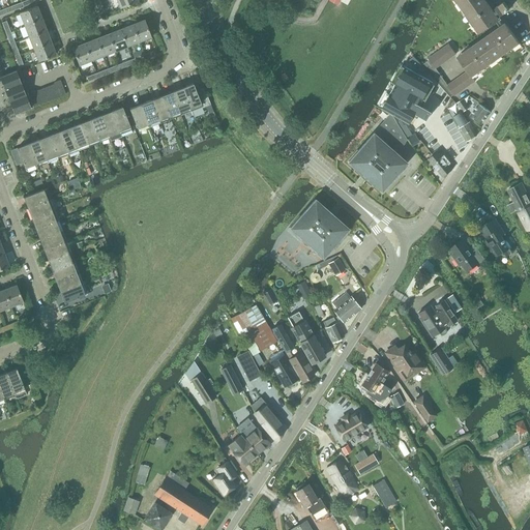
[(137,0),(117,0),(121,8),(138,2),(137,0)]
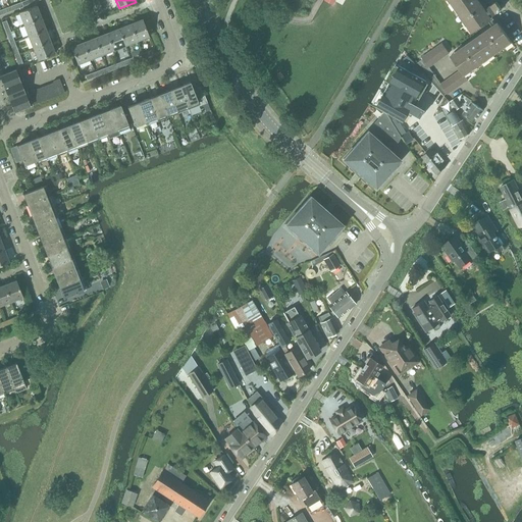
[(451,0),(453,2),(452,3),(461,16),(462,15),(468,24),(467,25),(473,33),(489,21),(483,12),(485,10),(481,4),(479,6),(474,0),(451,0)]
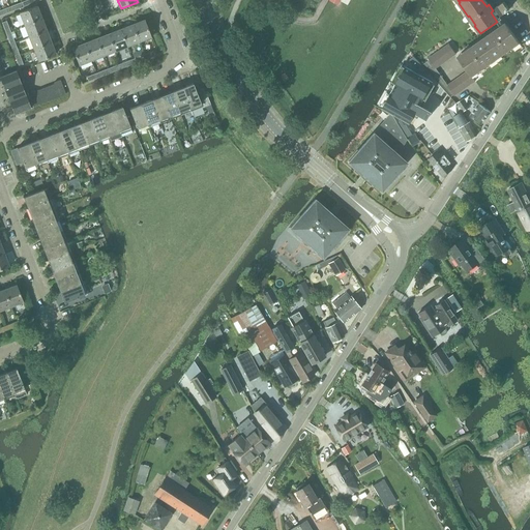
[(501,16),(509,9),(504,2),(496,7),(501,16)]
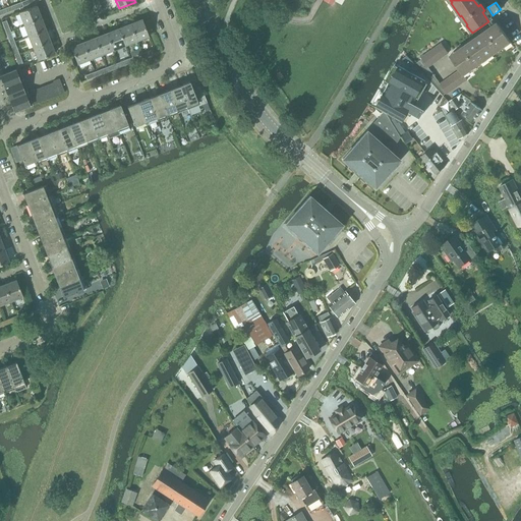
[(23,25),(41,19),(36,7),(19,13),(23,25)]
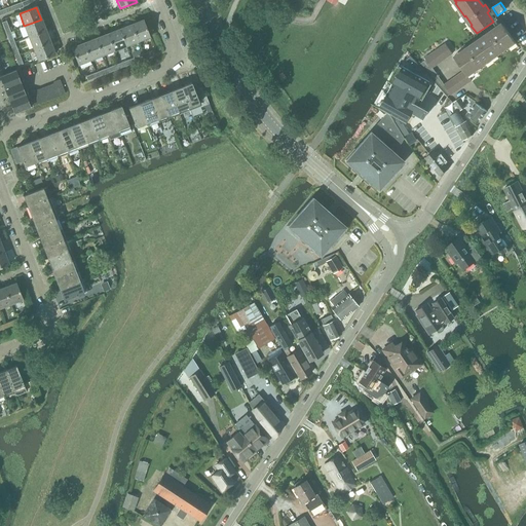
[(29,37),(46,31),(41,20),(24,26),(29,37)]
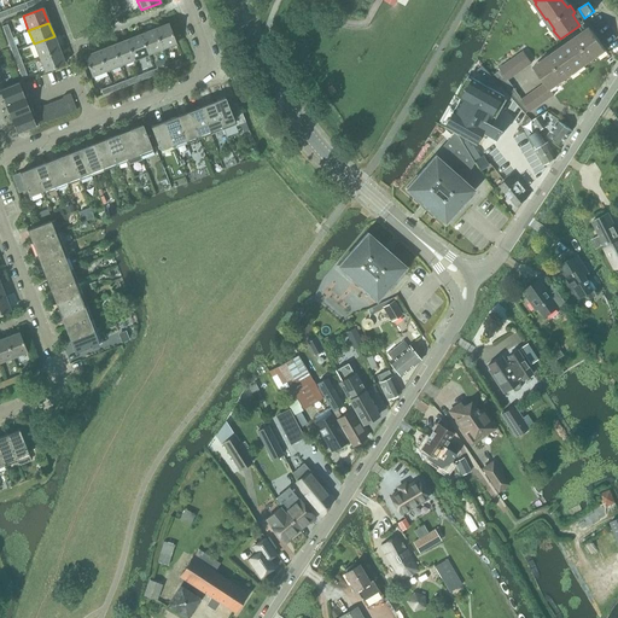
[(7,24),(3,27),(7,39),(12,36),(7,24)]
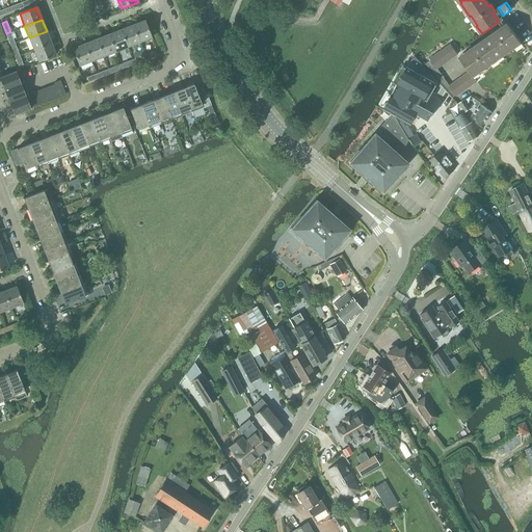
[(133,25),(139,43),(152,37),(145,21),(133,25)]
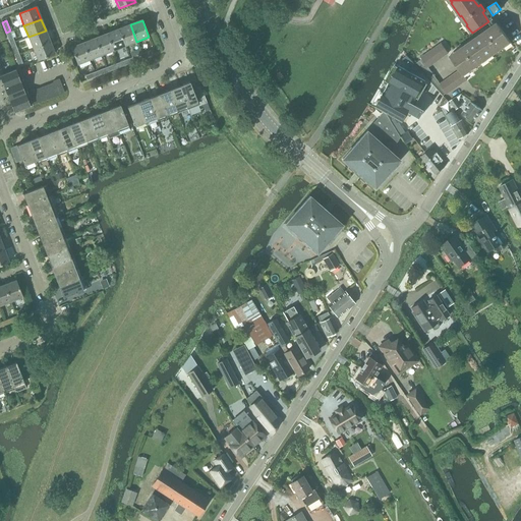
[(125,46),(136,42),(130,24),(118,30),(125,46)]
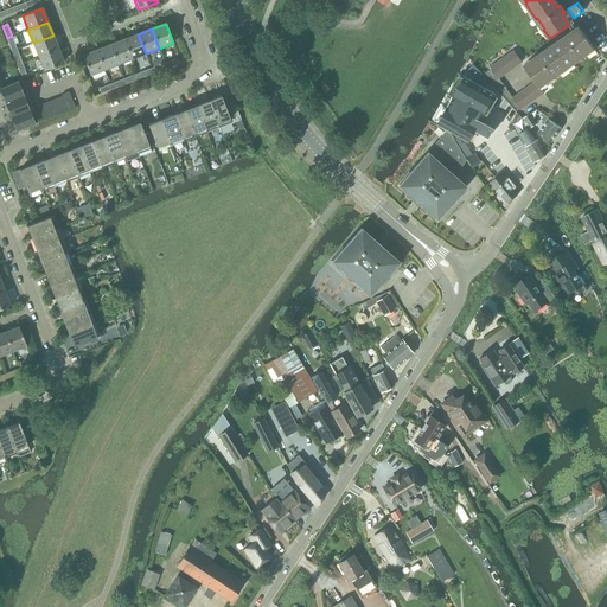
[(595,50),(581,31),(572,38),(568,34),(562,39),(564,43),(544,57),(542,53),(535,58),(537,62),(528,69),(536,82),(541,88),(549,82),(548,81),(558,72),(560,74),(575,63),(575,62),(586,53),(587,55),(595,50)]
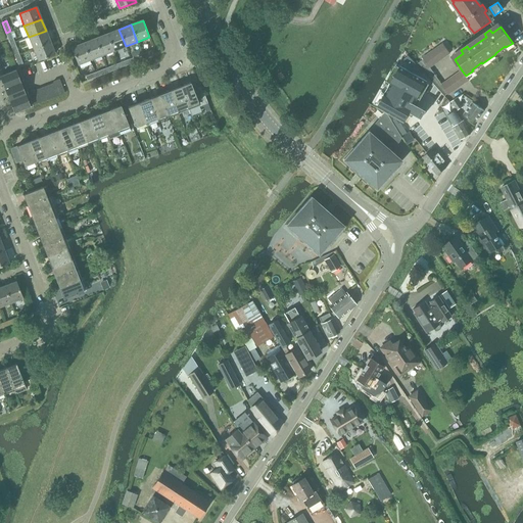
[(113,51),(126,46),(119,30),(107,35),(113,51)]
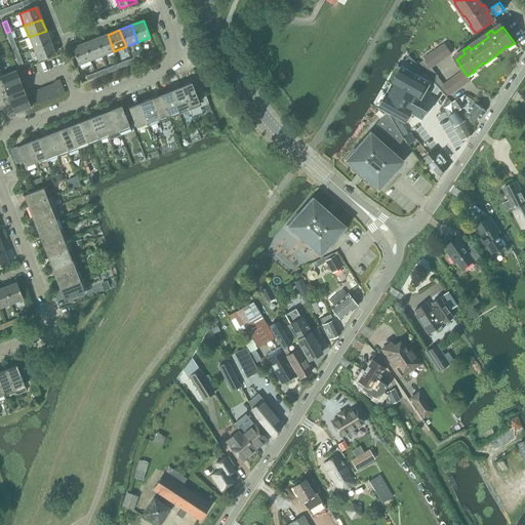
[(33,49),(50,42),(46,31),(29,37),(33,49)]
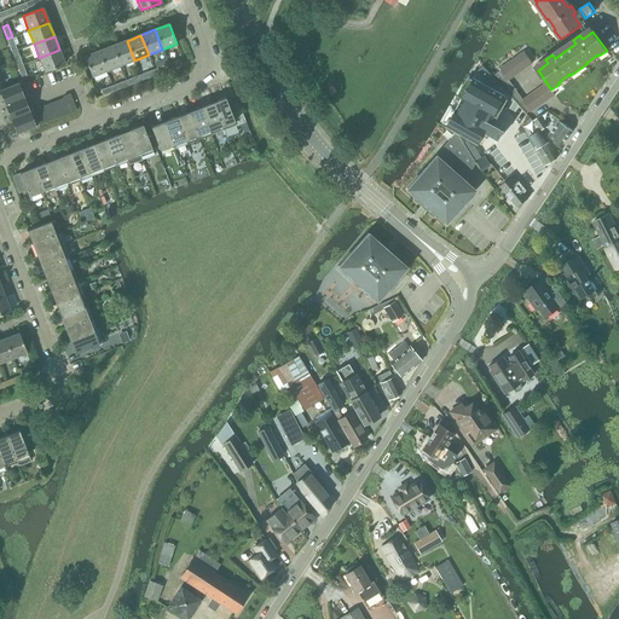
[(121,67),(134,61),(127,41),(113,46),(121,67)]
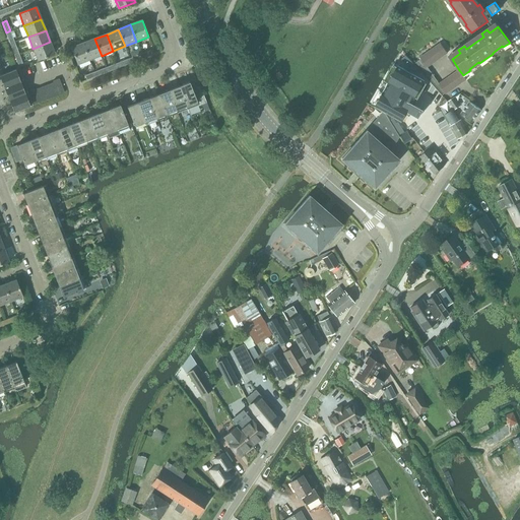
[(83,44),(89,60),(102,56),(94,39),(83,44)]
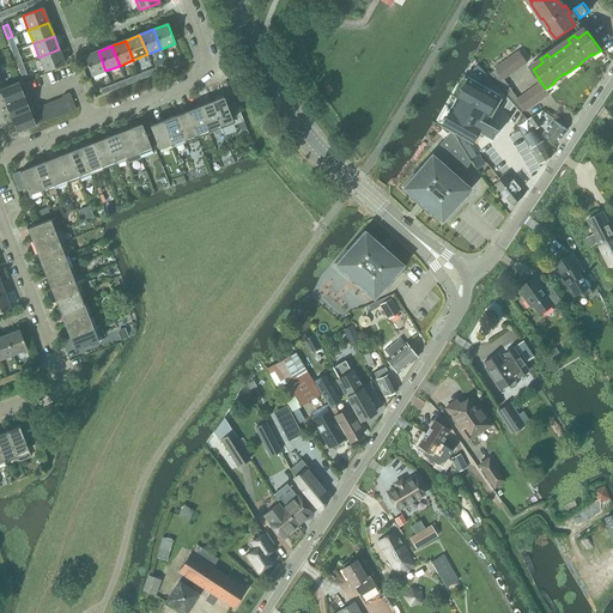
[(59,49),(38,58),(44,72),(65,65),(59,49)]
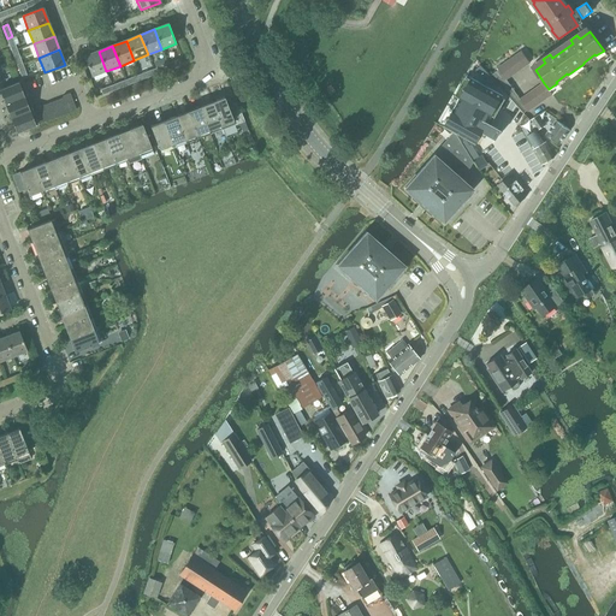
[(499,70),(491,76),(523,113),(527,111),(528,111),(546,99),(552,94),(549,89),(544,83),(538,87),(520,99),(507,80),(531,63),(522,51),(498,67),(499,70)]
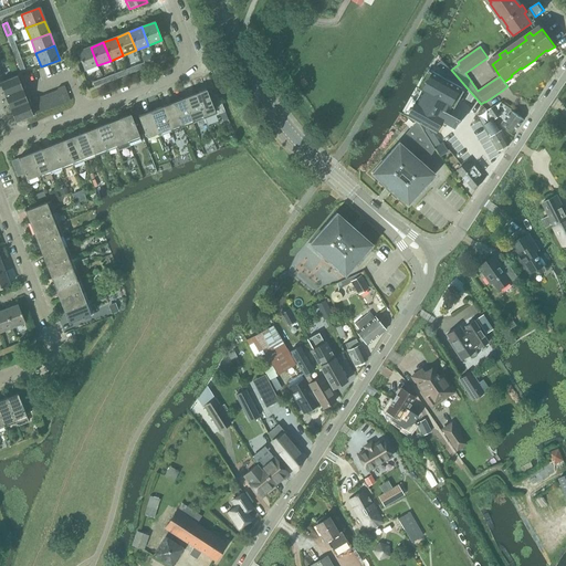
[(84,71),(97,65),(91,48),(77,52),(84,71)]
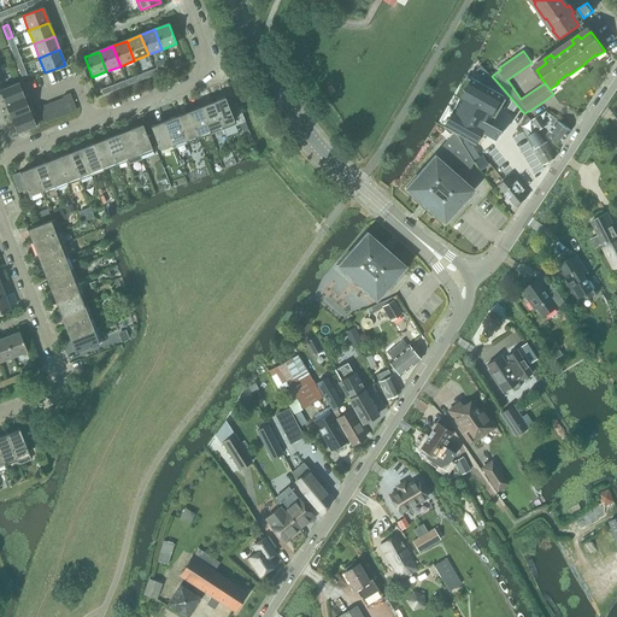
[(178,59),(168,64),(170,69),(181,65),(178,59)]
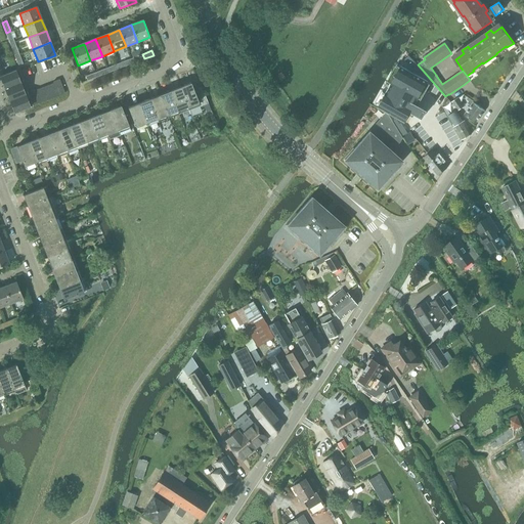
[(418,105),(416,103),(428,82),(401,67),(379,106),(405,121),(410,112),(413,113),(423,118),(427,111),(418,105)]
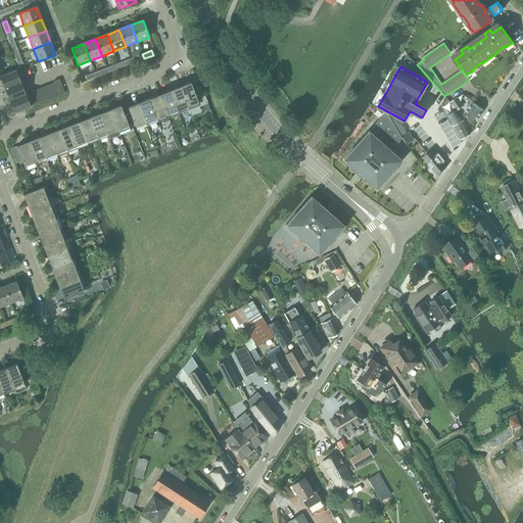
[(7,88),(20,83),(15,70),(2,76),(7,88)]
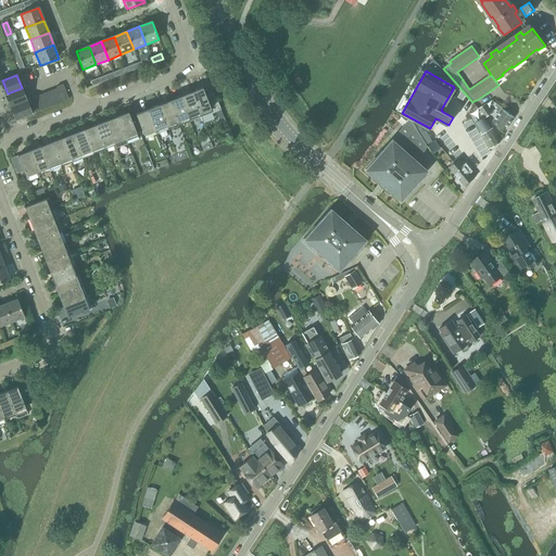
[(101,77),(91,80),(92,86),(103,81),(101,77)]
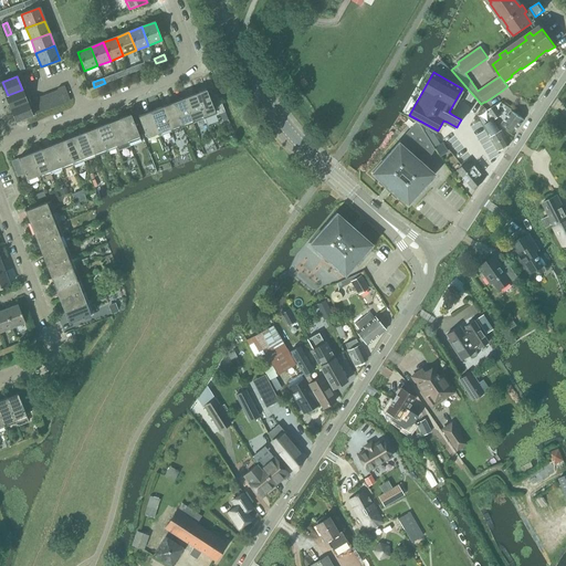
[(62,100),(69,96),(64,86),(56,88),(58,91),(59,91),(62,100)]
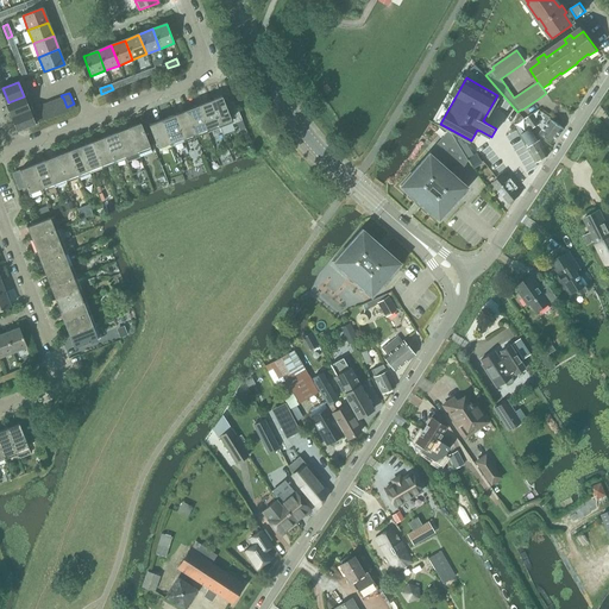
[(8,102),(13,117),(30,111),(24,96),(8,102)]
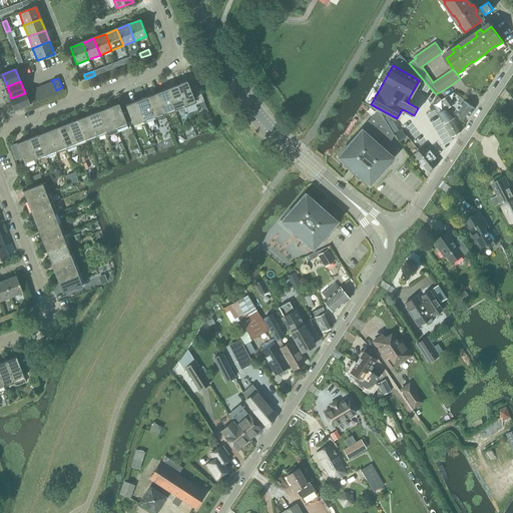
[(57,94),(56,90),(53,82),(52,82),(47,84),(51,96),(57,94)]
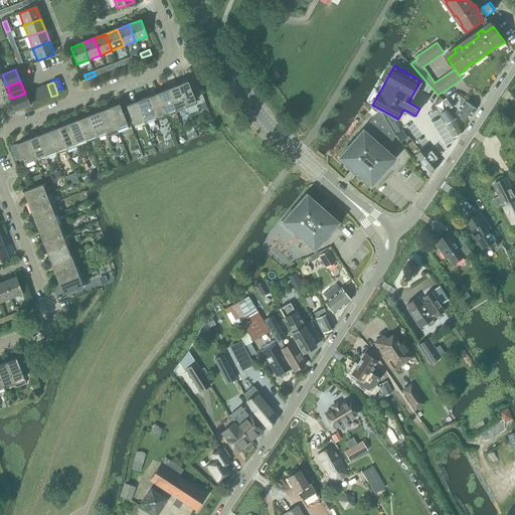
[(188,82),(177,87),(184,106),(195,102),(196,106),(197,106),(205,103),(198,87),(191,90),(188,82)]
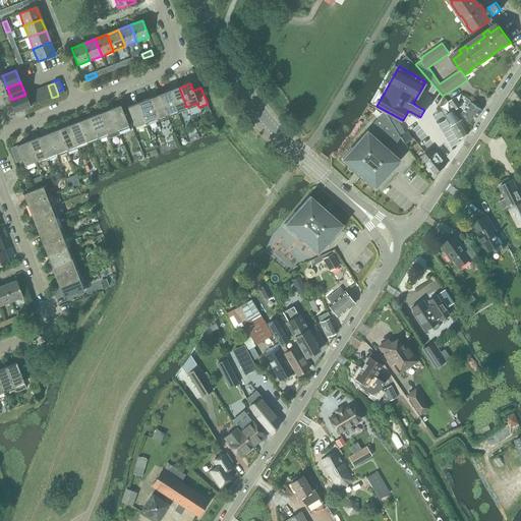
[(47,100),(52,98),(48,85),(42,88),(47,100)]
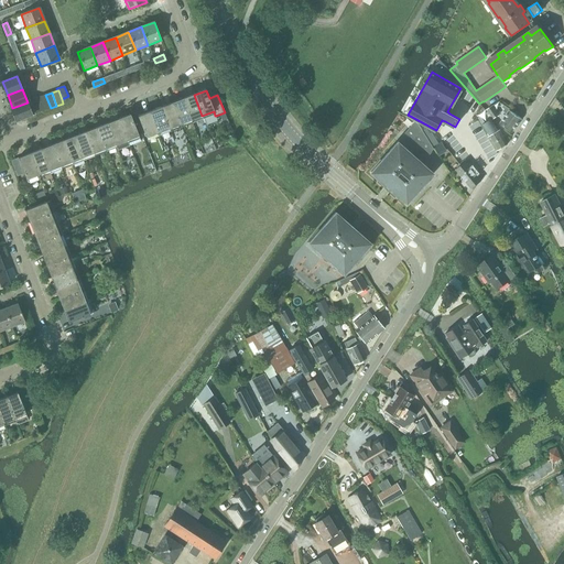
[(39,98),(44,111),(51,108),(45,95),(39,98)]
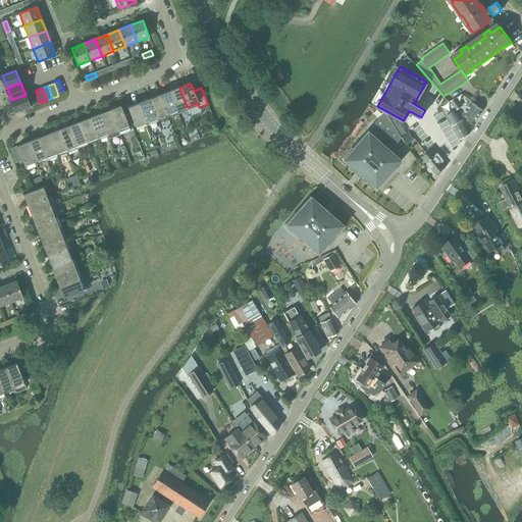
[(179,88),(169,92),(176,111),(177,113),(188,110),(187,107),(179,88)]
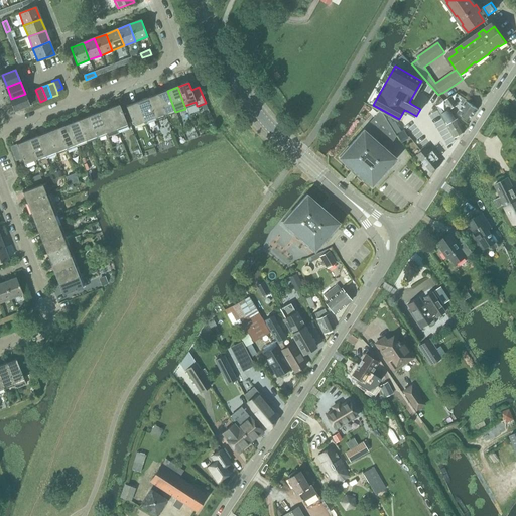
[(30,92),(35,104),(40,102),(35,90),(30,92)]
